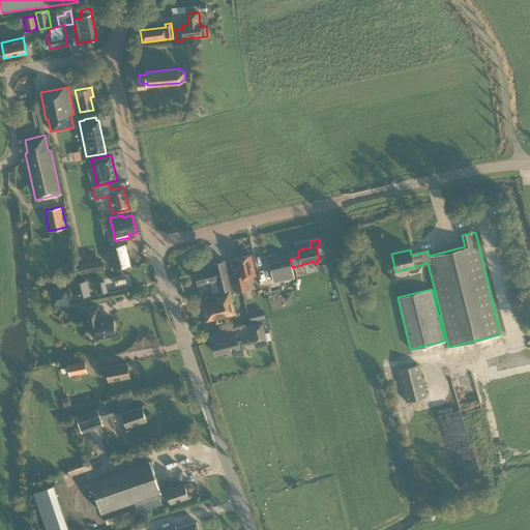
[(108,248),(113,270),(130,265),(125,244),(108,248)]
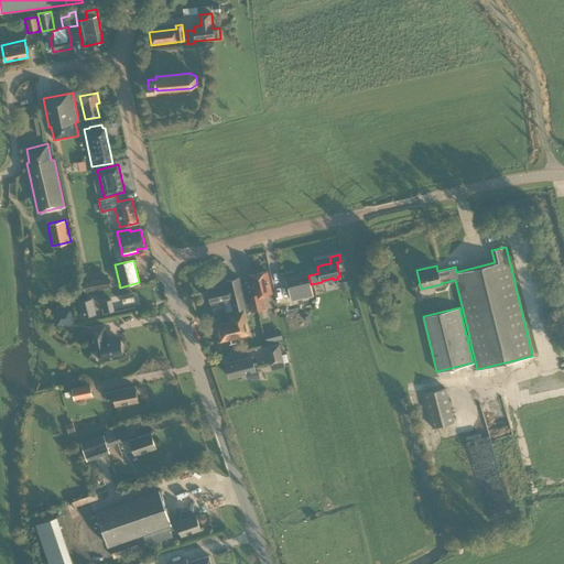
[(251,312),(266,308),(262,295),(272,293),(267,271),(249,275),(253,294),(247,295),(251,312)]
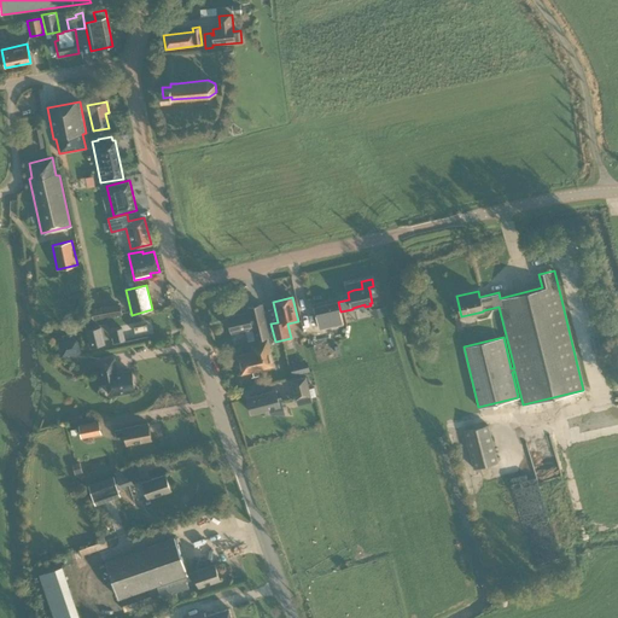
[(318,324),(342,318),(340,312),(338,302),(337,301),(314,307),(318,324)]
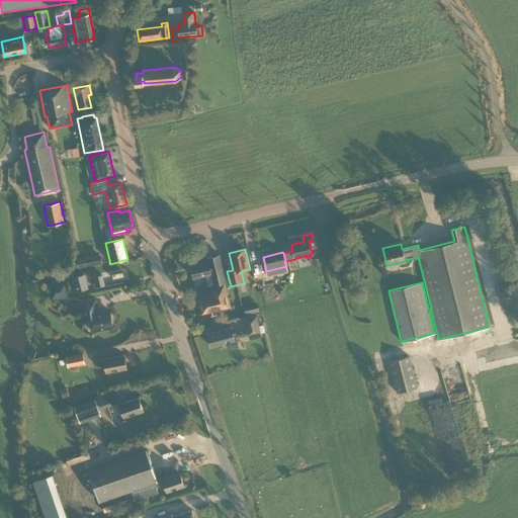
[(78,267),(101,264),(100,254),(77,258),(78,267)]
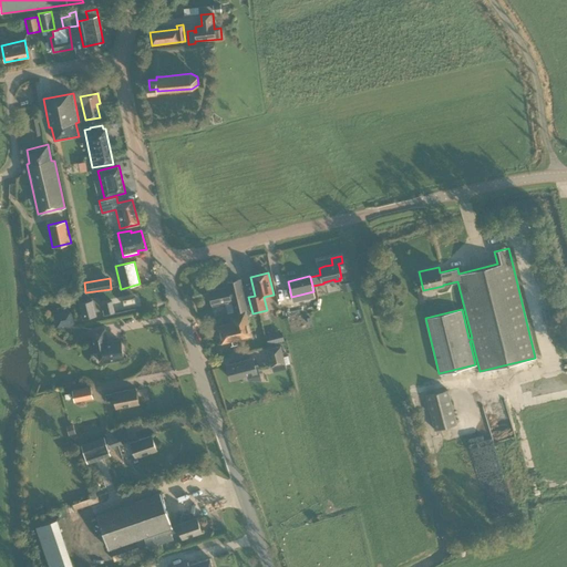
[(241,285),(240,279),(227,281),(228,286),(209,290),(212,305),(232,300),(234,310),(249,307),(244,285),(241,285)]
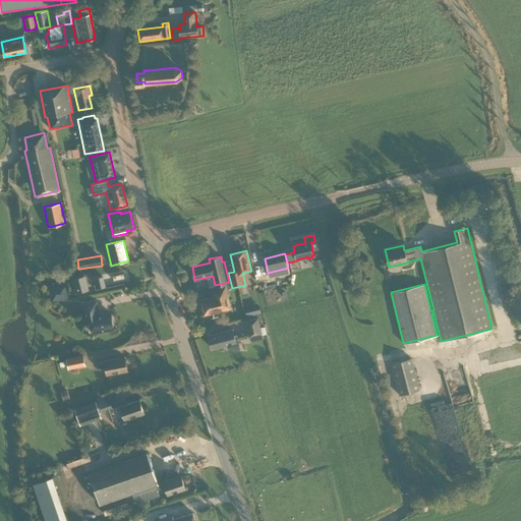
[(76,292),(88,289),(84,276),(73,279),(76,292)]
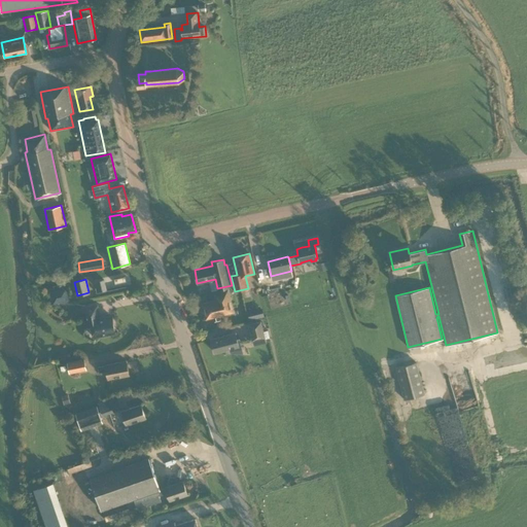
[(99,290),(106,288),(104,280),(97,281),(99,290)]
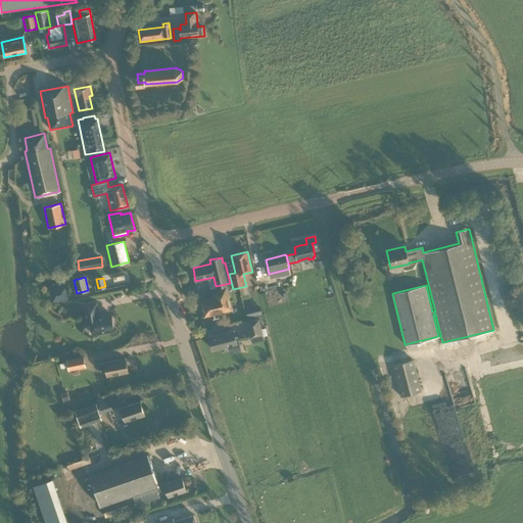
[(51,302),(68,298),(65,286),(48,290),(51,302)]
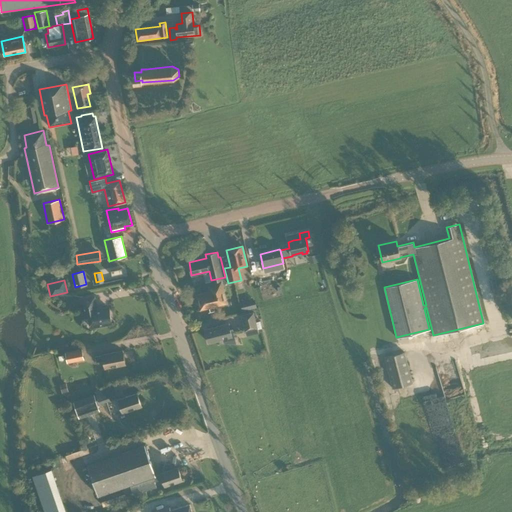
[(200,309),(226,302),(221,281),(208,284),(209,291),(196,294),(200,309)]
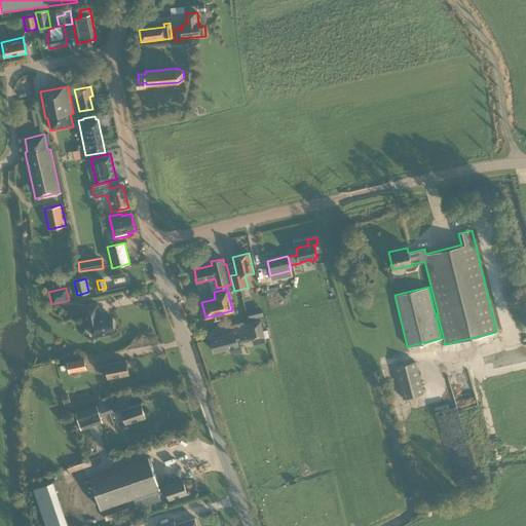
[(100,318),(97,304),(83,307),(86,326),(91,325),(94,337),(107,334),(107,333),(114,332),(112,316),(100,318)]
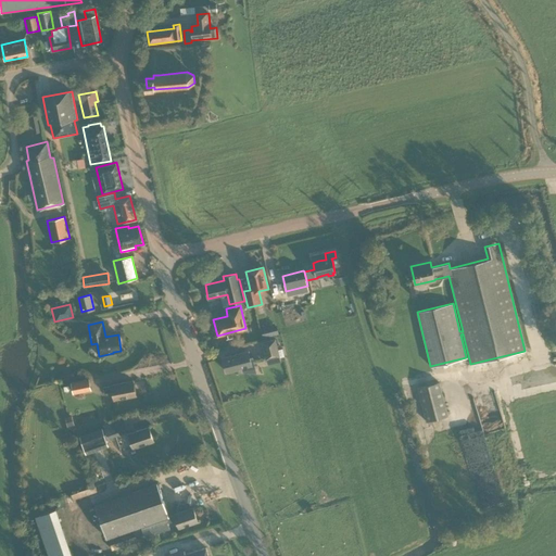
[(266,359),(279,356),(275,340),(262,343),(266,359)]
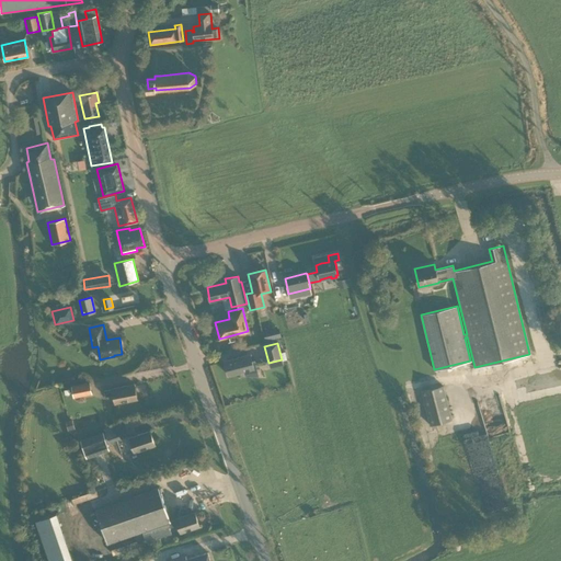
[(252,362),(251,357),(248,355),(225,362),(228,376),(244,371),(244,376),(258,376),(254,362),(252,362)]
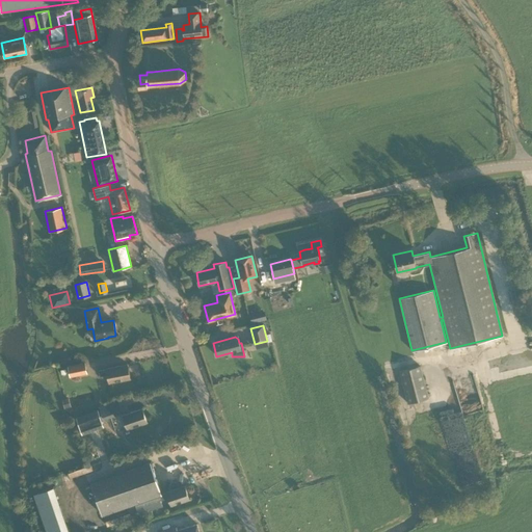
[(70,377),(87,374),(85,363),(68,366),(70,377)]
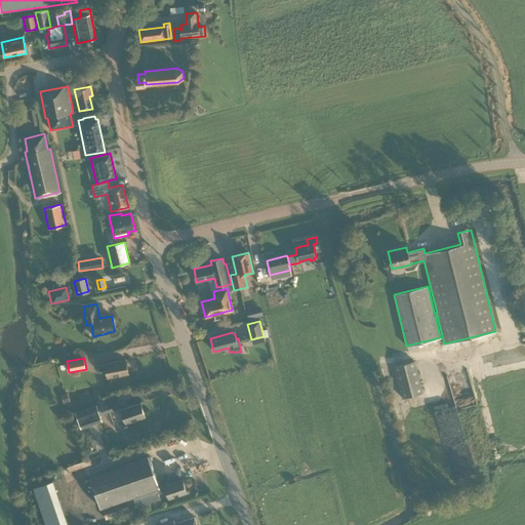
[(128,374),(125,360),(105,364),(97,365),(98,371),(106,369),(108,377),(128,374)]
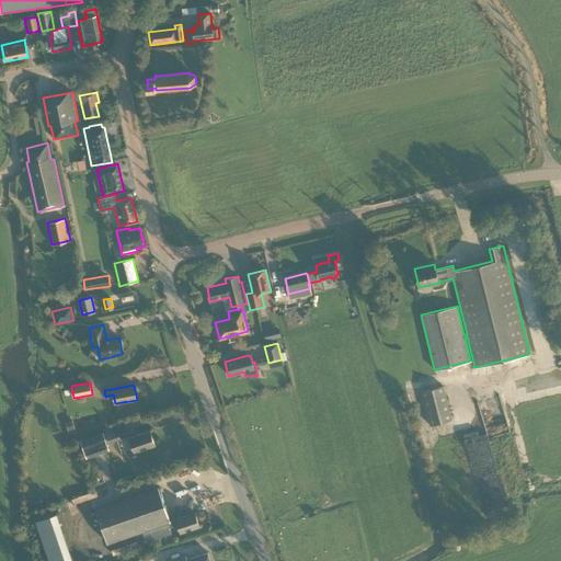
[(428,425),(450,420),(442,386),(421,391),(428,425)]
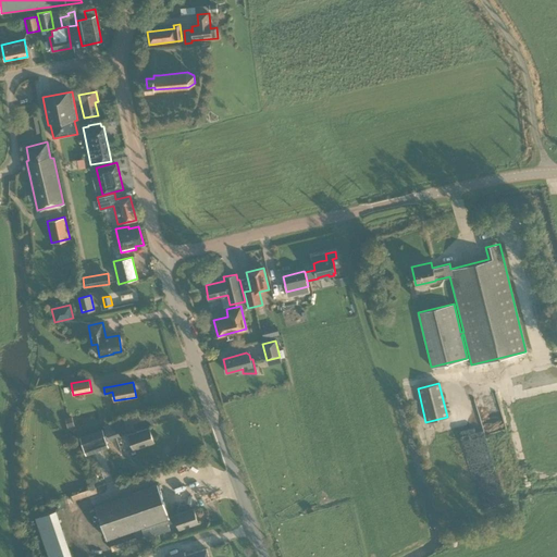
[(108,440),(128,433),(125,425),(106,432),(108,440)]
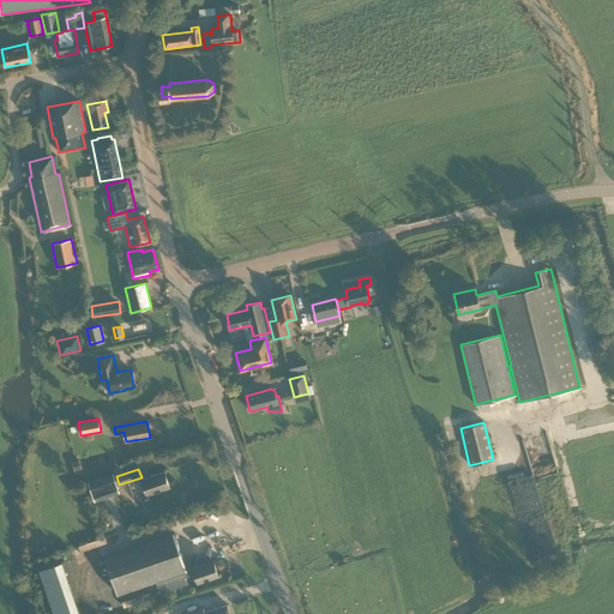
[(146,495),(169,487),(164,471),(142,480),(146,495)]
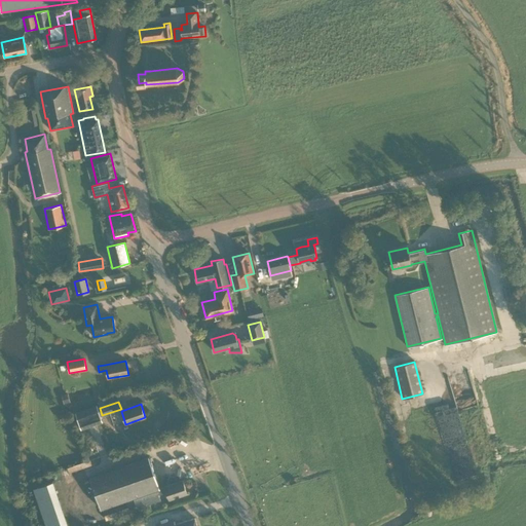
[(81,429),(103,422),(97,405),(75,412),(81,429)]
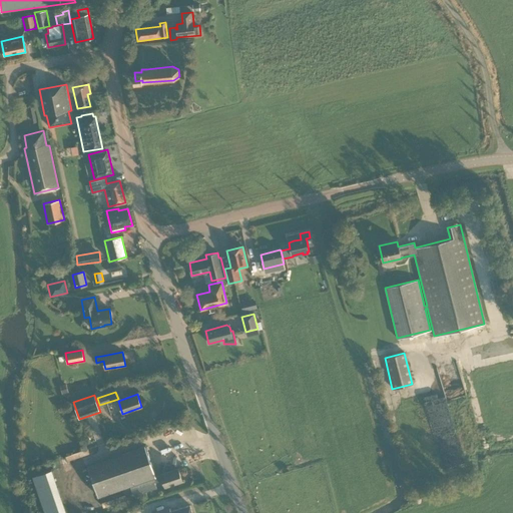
[(155,476),(144,446),(87,466),(98,497),(130,486),(133,496),(156,488),(154,482),(162,480),(165,487),(182,481),(177,469),(160,475),(155,476)]
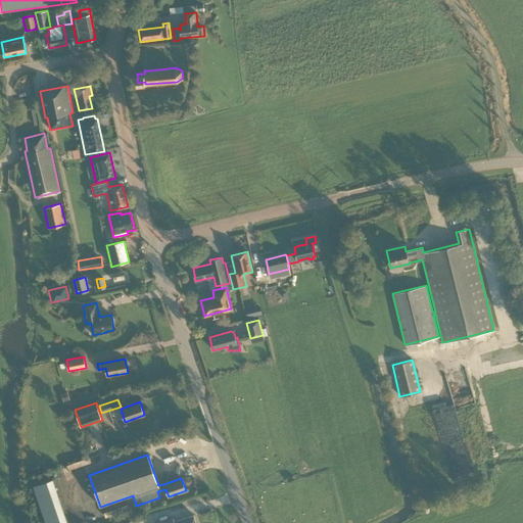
[(45,522),(67,522),(52,478),(32,485),(45,522)]
